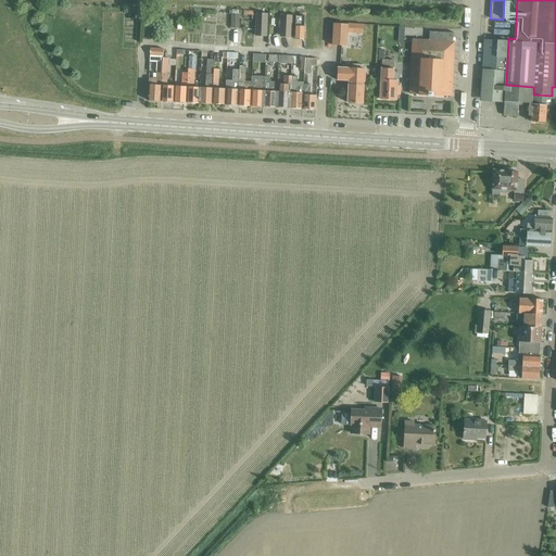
[(244,11),(244,14),(243,19),(249,19),(250,15),(252,15),(252,20),(254,20),(255,11),(244,11)]
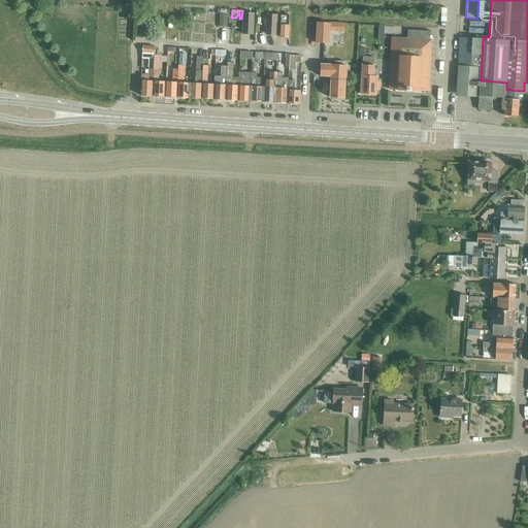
[(254,35),(254,13),(243,12),(242,34),(254,35)]
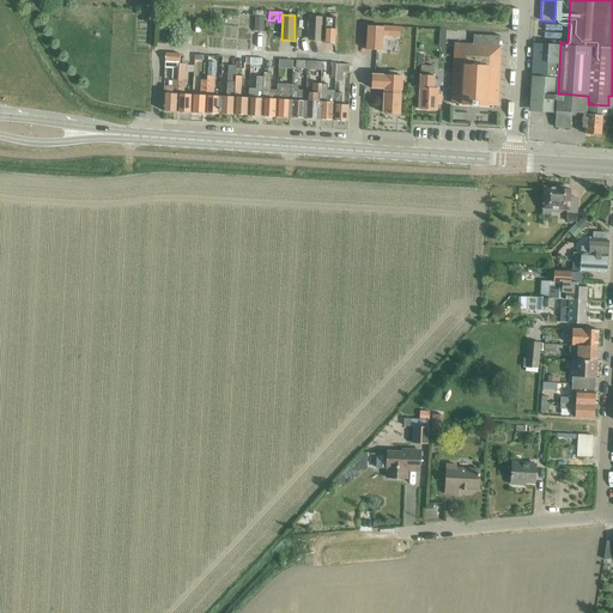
[(263,31),(265,17),(255,17),(255,31),(263,31)]
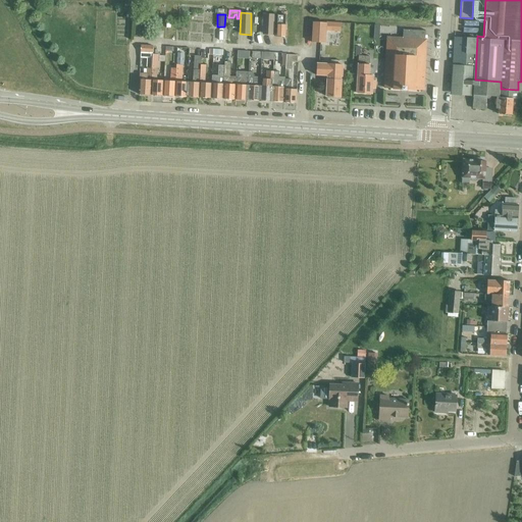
[(274,15),(263,14),(262,35),(273,36),(274,15)]
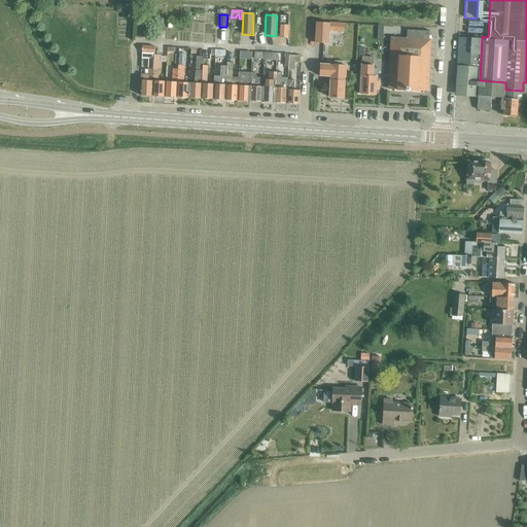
[(280,15),(279,36),(288,37),(289,15),(280,15)]
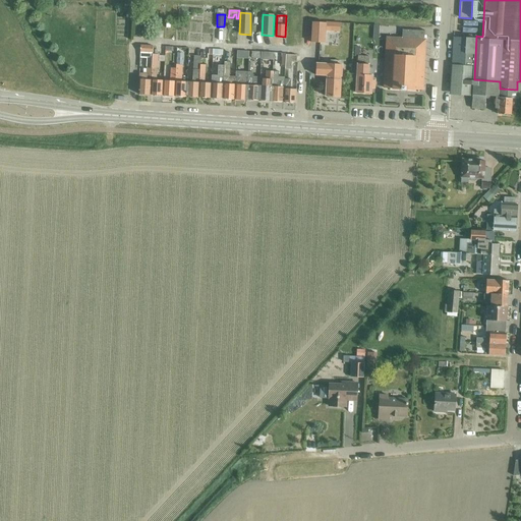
[(326,23),(312,23),(311,44),(325,44),(326,23)]
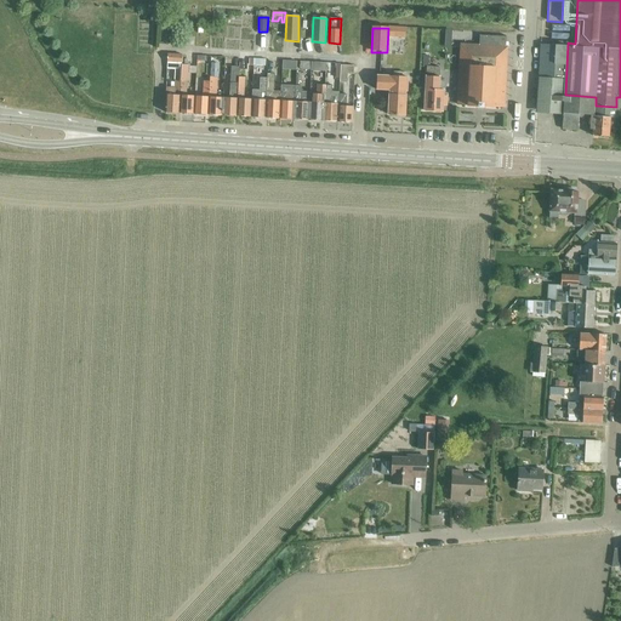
[(478,46),(461,46),(457,104),(468,106),(494,107),(503,107),(507,47),(506,47),(506,36),(479,35),(478,46)]
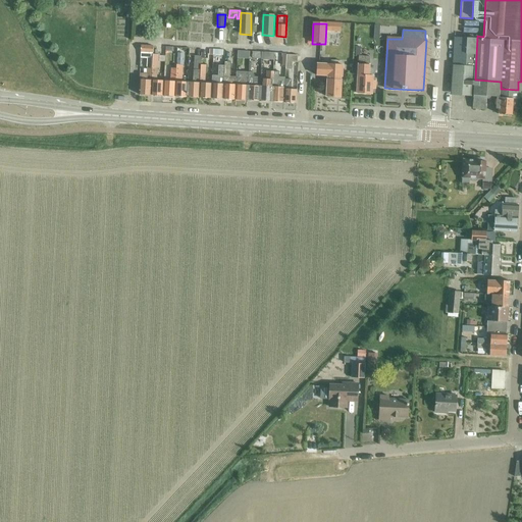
[(500,97),(501,89),(501,82),(475,80),(477,36),(464,35),(464,38),(455,38),(452,84),(459,85),(458,96),(471,96),(473,96),(473,108),(484,109),(486,107),(487,97),(490,97),(490,99),(496,99),(496,97),(500,97)]
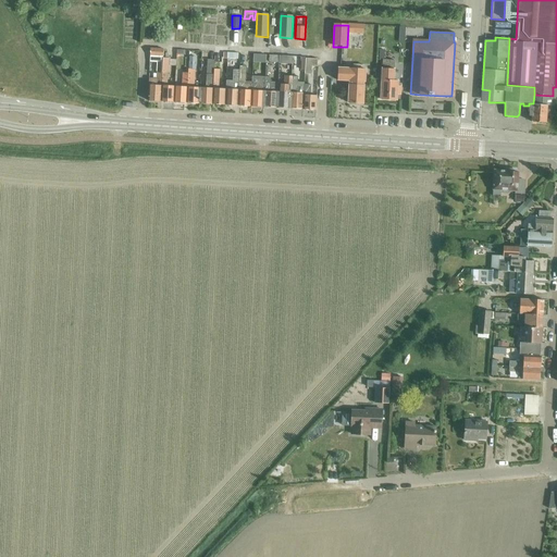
[(151,48),(150,62),(163,62),(163,60),(163,50),(164,49),(151,48)]
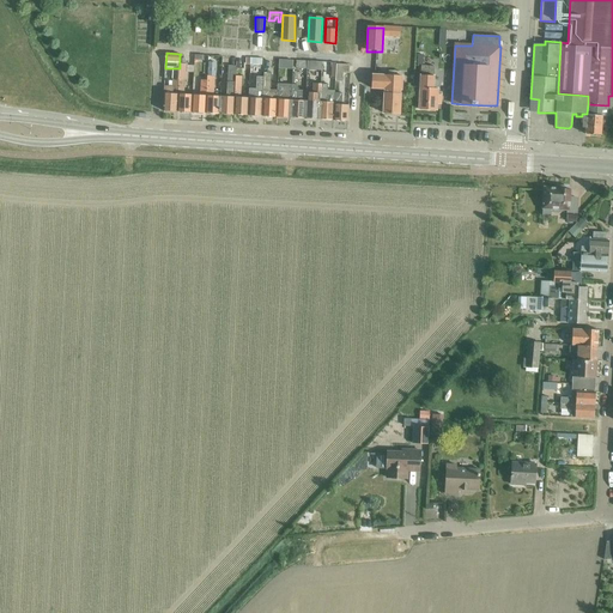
[(206,114),(219,114),(220,97),(213,96),(214,62),(208,62),(207,83),(206,114)]
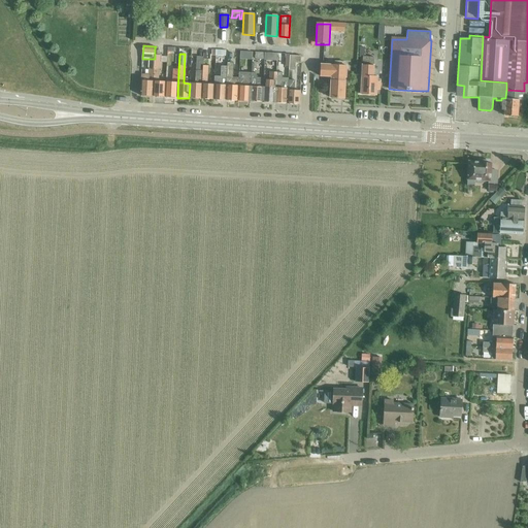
[(300,61),(301,56),(290,55),(289,70),(295,70),(296,60),(300,61)]
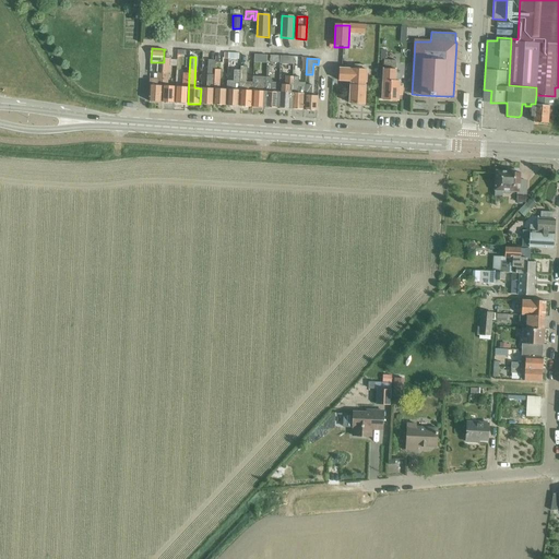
[(162,102),(175,103),(175,87),(167,86),(168,71),(169,71),(170,61),(164,60),(164,62),(163,72),(163,74),(162,102)]
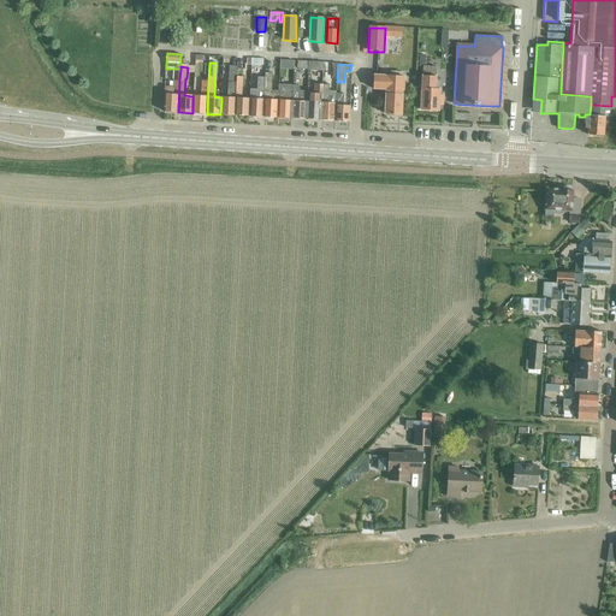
[(220,114),(235,116),(237,81),(237,76),(238,66),(230,66),(229,98),(221,98),(220,114)]
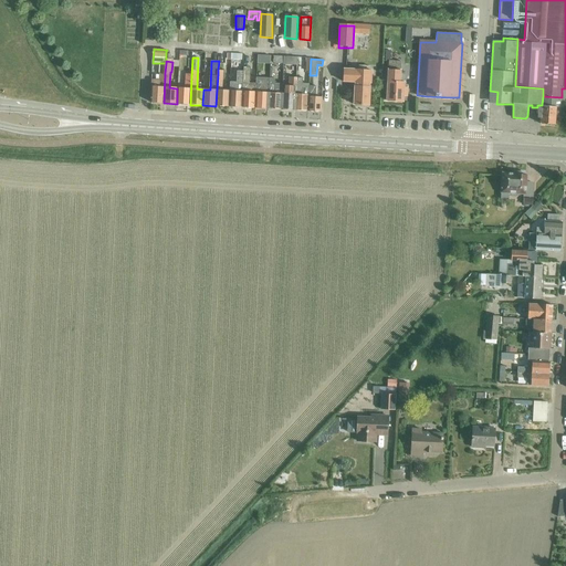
[(407,94),(408,87),(405,87),(405,82),(400,82),(401,61),(389,61),(387,102),(405,102),(405,94),(407,94)]
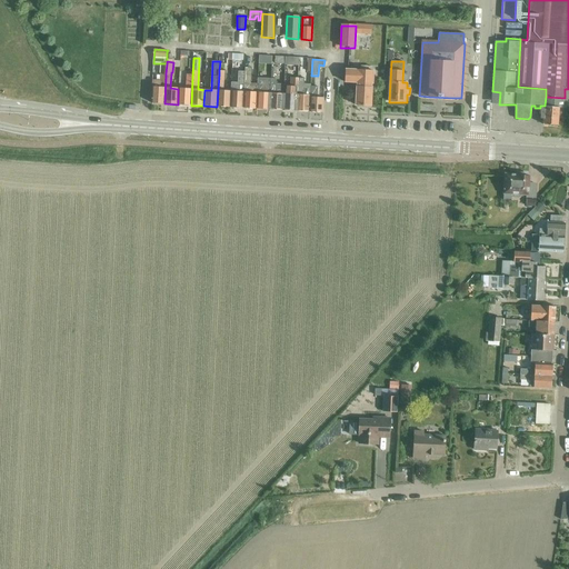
[(243,108),(256,109),(258,85),(250,83),(250,79),(251,79),(251,67),(246,67),(245,79),(243,108)]
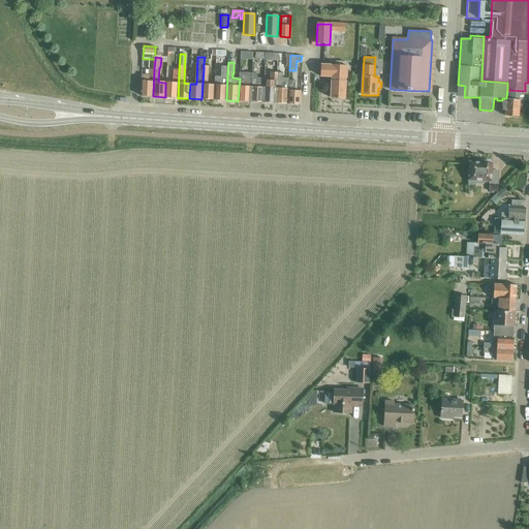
[(204,65),(204,69),(201,99),(214,100),(215,85),(208,85),(209,66),(204,65)]
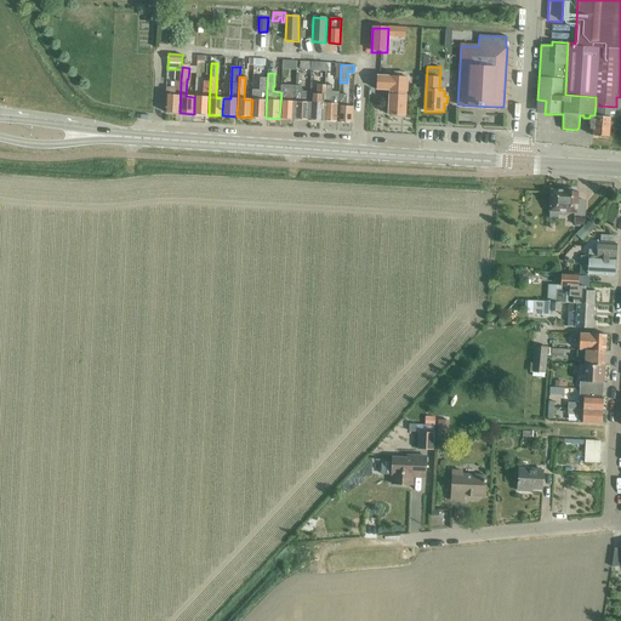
[(377,77),(376,90),(389,91),(389,95),(388,115),(398,117),(404,117),(405,117),(406,96),(405,96),(405,92),(406,92),(408,80),(408,78),(377,77)]
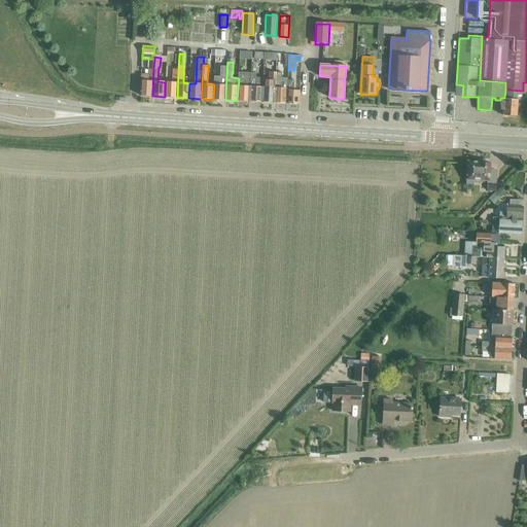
[(141,75),(140,96),(152,96),(153,70),(148,70),(145,70),(145,75),(141,75)]
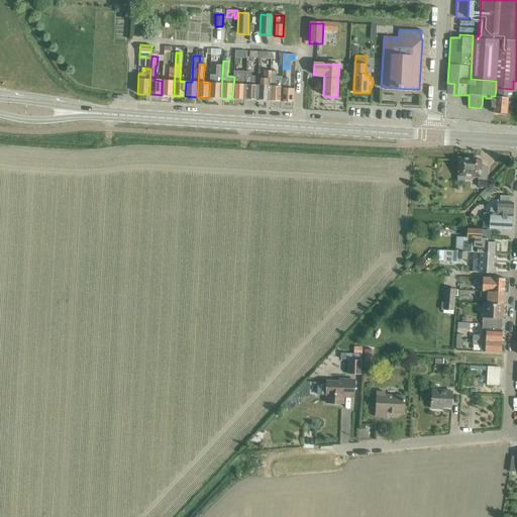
[(162,95),(174,96),(175,70),(171,69),(170,81),(162,81),(162,95)]
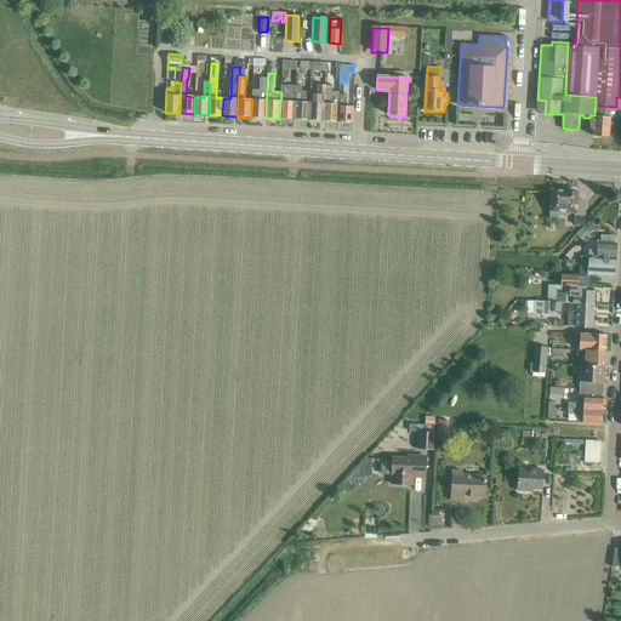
[(281,92),(279,119),(295,120),(296,86),(281,85),(281,92)]
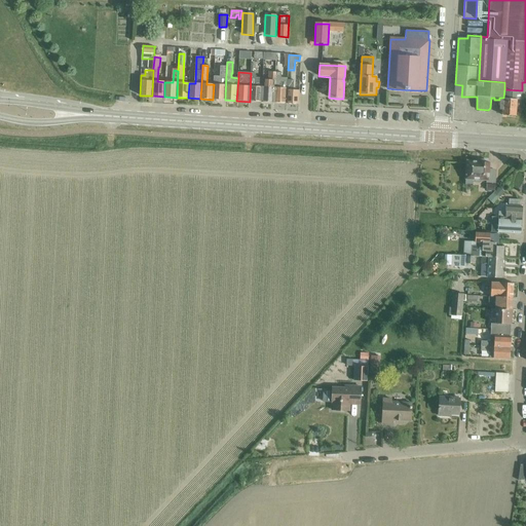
[(262,102),(274,103),(275,76),(275,73),(270,72),(269,80),(263,80),(263,87),(262,102)]
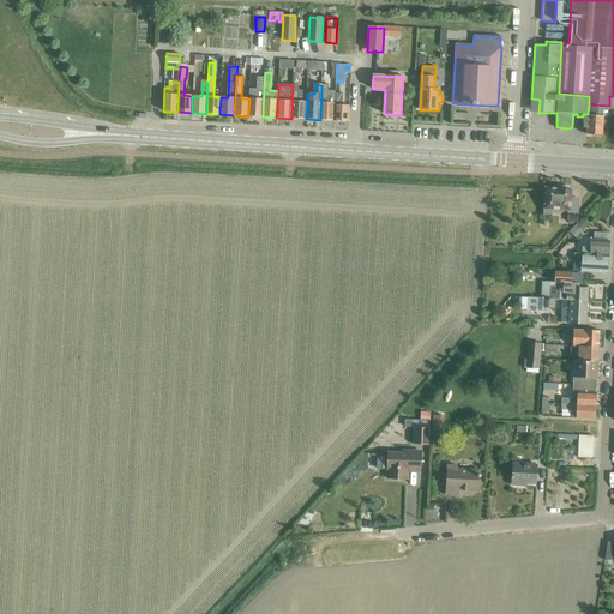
[(248,116),(263,116),(264,85),(258,85),(257,95),(250,94),(250,98),(248,116)]
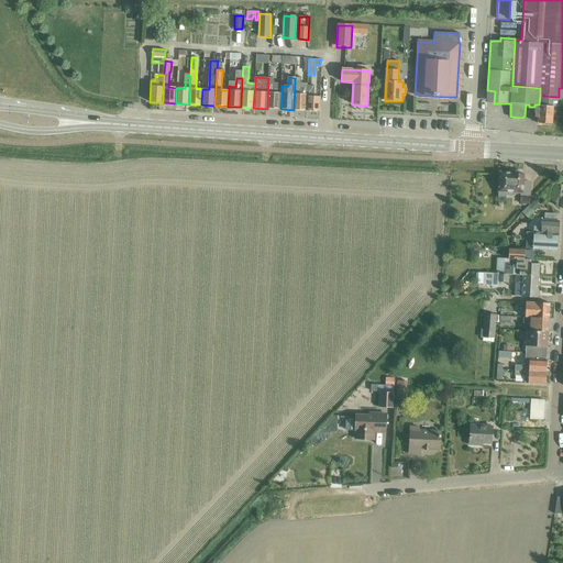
[(268,78),(267,109),(280,109),(282,94),(282,86),(282,84),(275,84),(275,78),(268,78)]
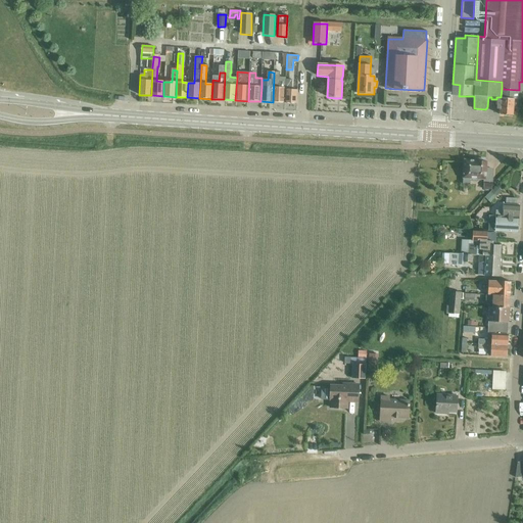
[(273,102),(285,103),(286,80),(286,79),(279,78),(279,76),(274,76),(273,102)]
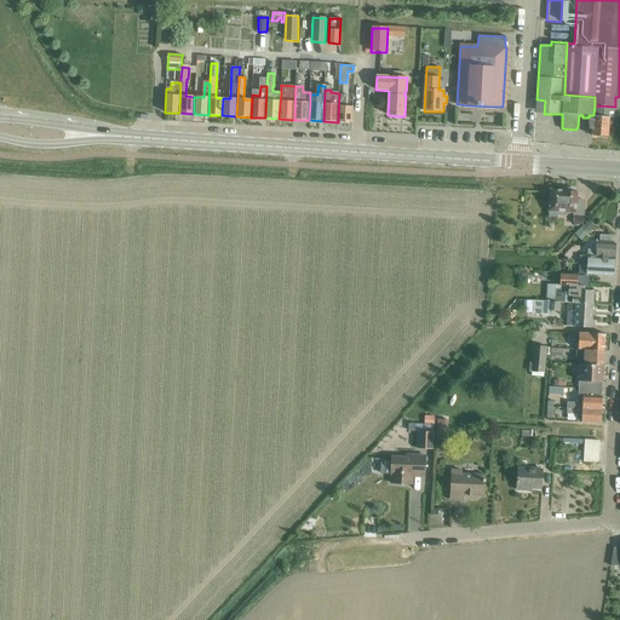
[(339,95),(338,122),(351,122),(354,104),(346,103),(346,95),(339,95)]
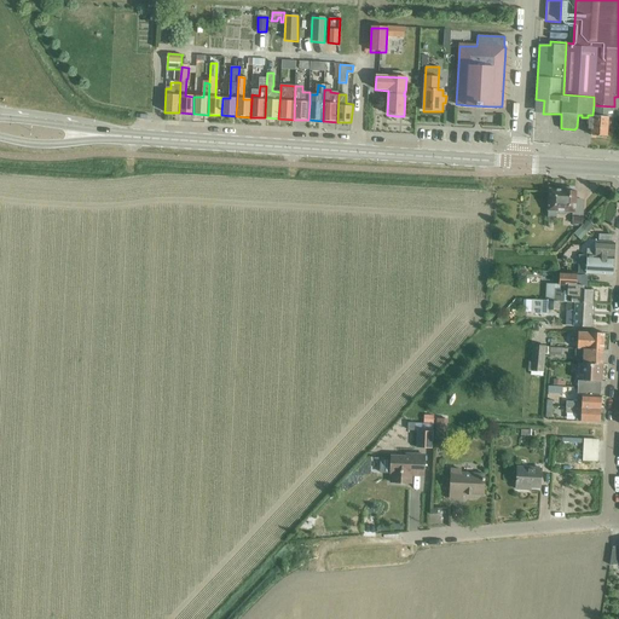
[(614,106),(594,105),(593,115),(593,116),(590,116),(589,129),(593,129),(593,136),(608,137),(608,128),(615,128),(617,117),(613,117),(614,106)]
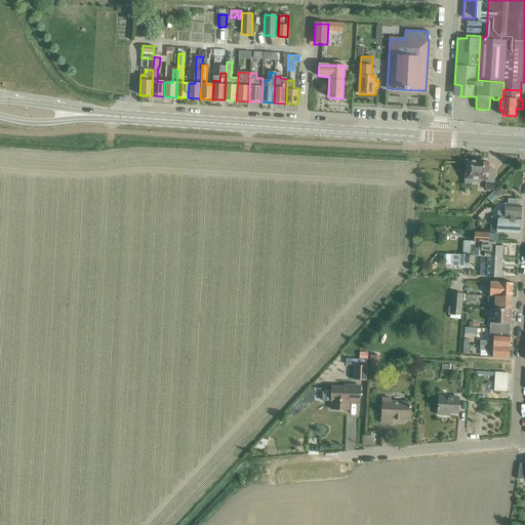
[(468,162),(466,185),(470,186),(470,185),(472,185),(472,182),(479,182),(479,179),(487,179),(486,182),(494,183),(495,170),(488,170),(488,163),(487,162),(487,161),(481,161),(481,162),(478,162),(468,162)]
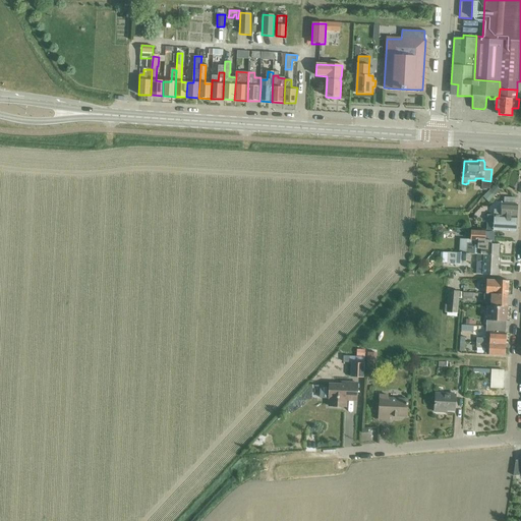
[(489,203),(501,190),(496,185),(483,197),(489,203)]
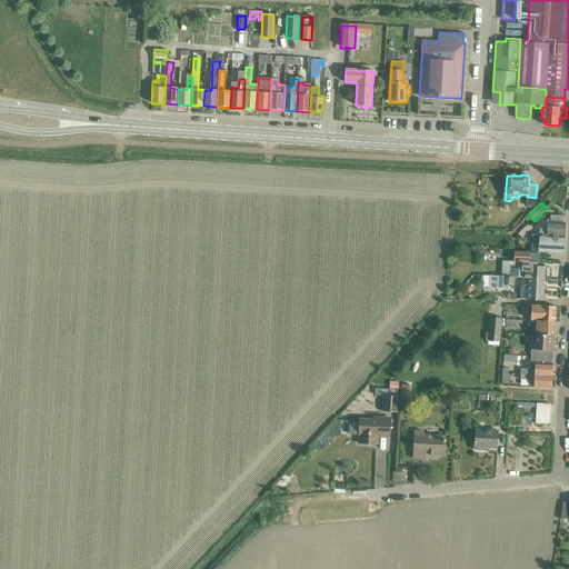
[(531,251),(539,252),(563,253),(565,223),(561,223),(561,217),(551,217),(550,222),(548,222),(547,228),(540,228),(540,235),(532,235),(531,251)]
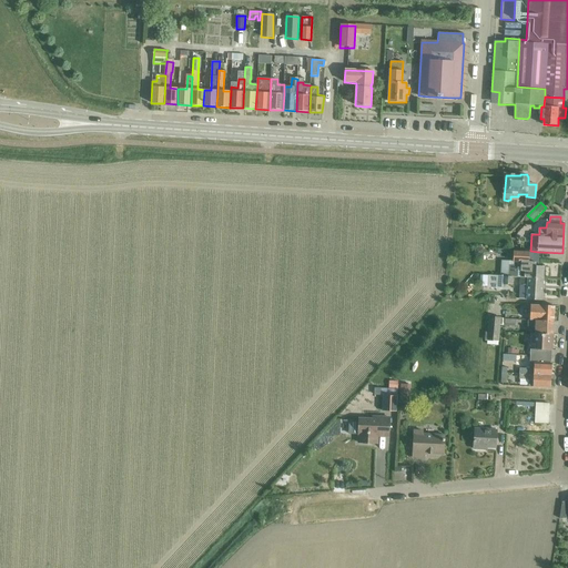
[(508,276),(503,276),(513,277),(523,277),(543,279),(544,267),(536,266),(536,262),(528,262),(529,253),(514,252),(513,262),(515,262),(515,265),(508,265),(508,276)]
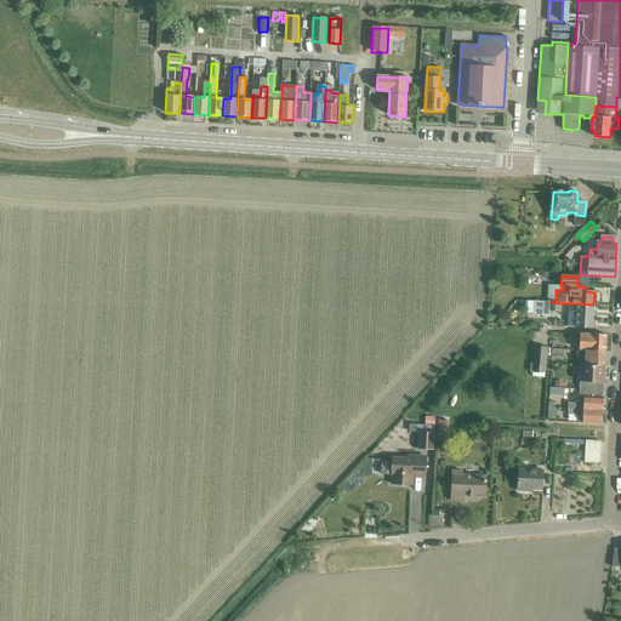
[(550,302),(534,301),(534,314),(551,315),(551,311),(560,312),(560,303),(550,302)]
